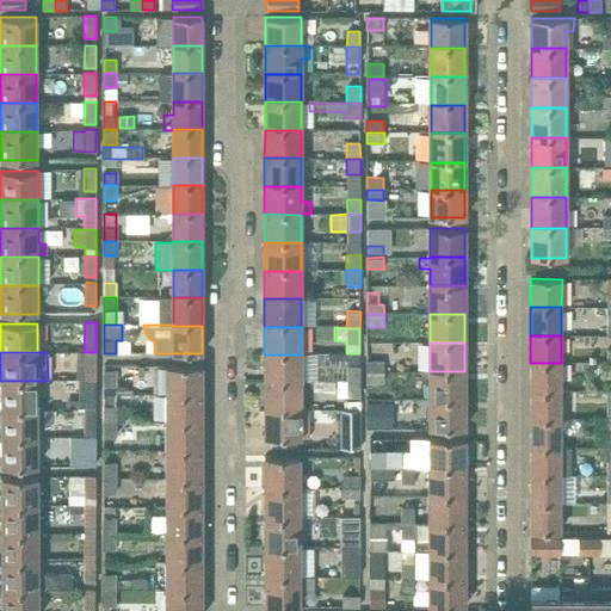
[(84,352),(84,380),(96,380),(96,352),(84,352)]
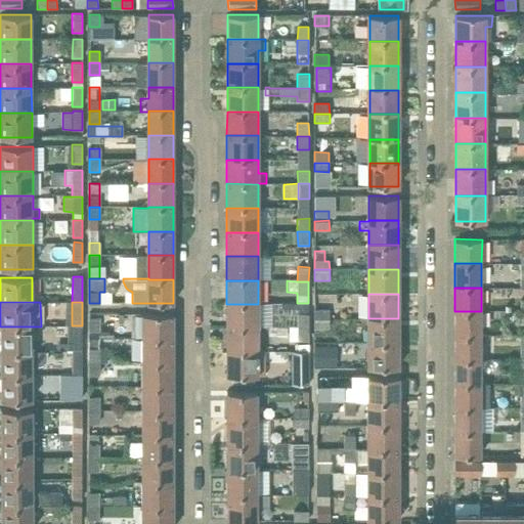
[(226,304),(226,329),(258,329),(258,304),(226,304)]
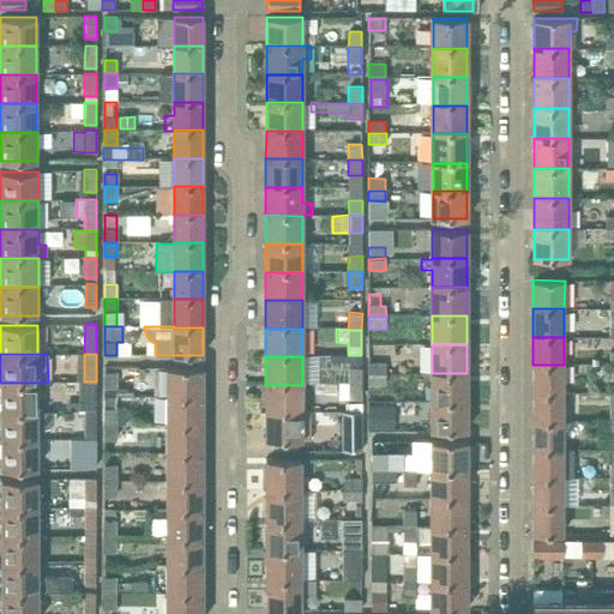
[(368,363),(368,373),(385,373),(385,362),(368,363)]
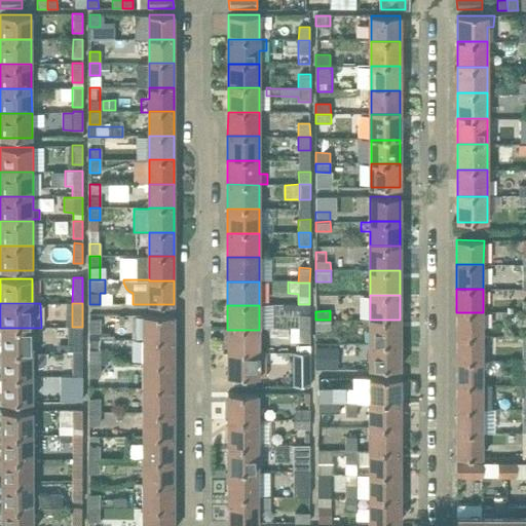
[(456,312),(456,337),(483,337),(483,312),(456,312)]
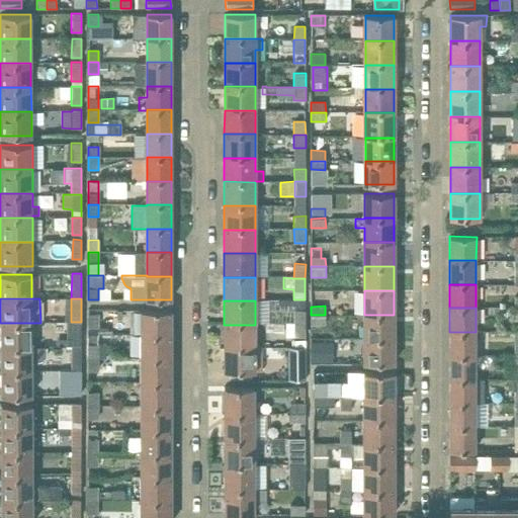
[(141,310),(141,334),(171,334),(171,310),(141,310)]
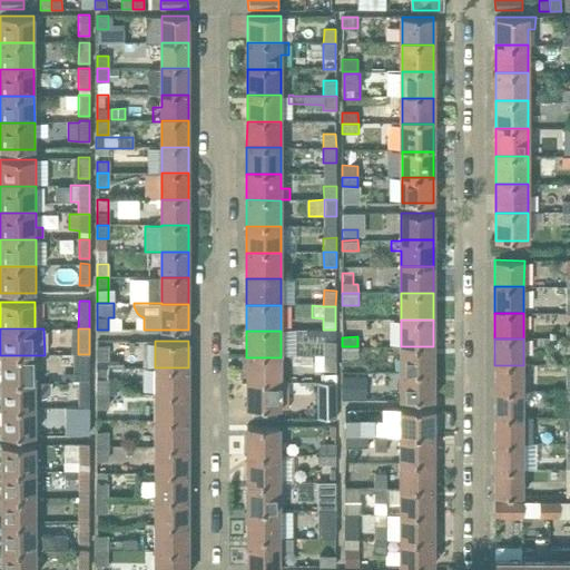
[(323,341),(323,357),(336,357),(336,341),(323,341)]
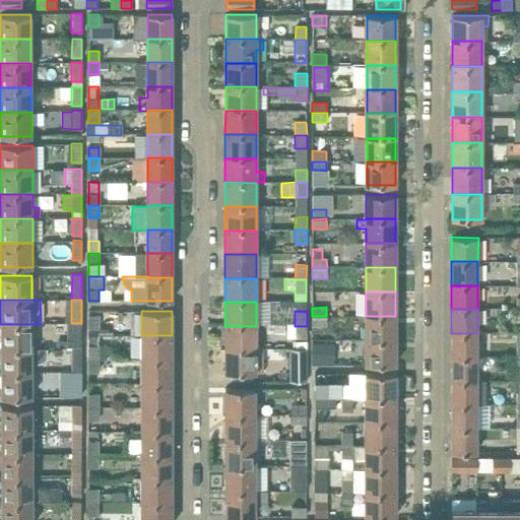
[(88,335),(109,335),(109,329),(99,329),(99,315),(88,315),(88,335)]
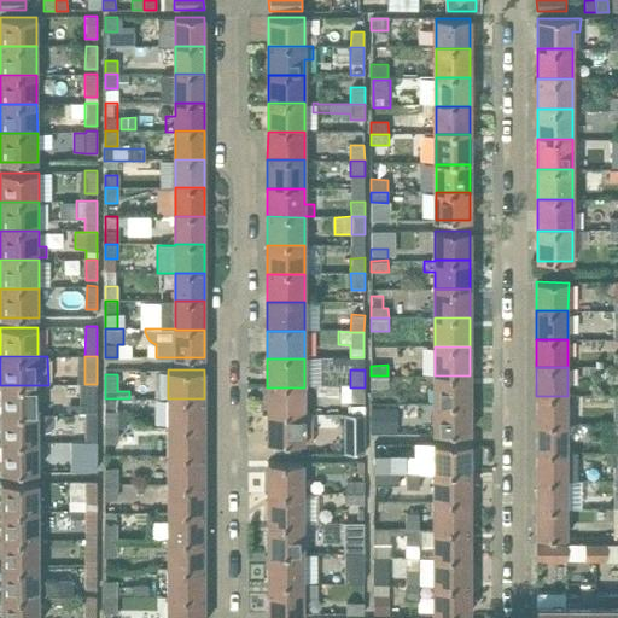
[(388,375),(371,375),(371,389),(389,389),(388,375)]
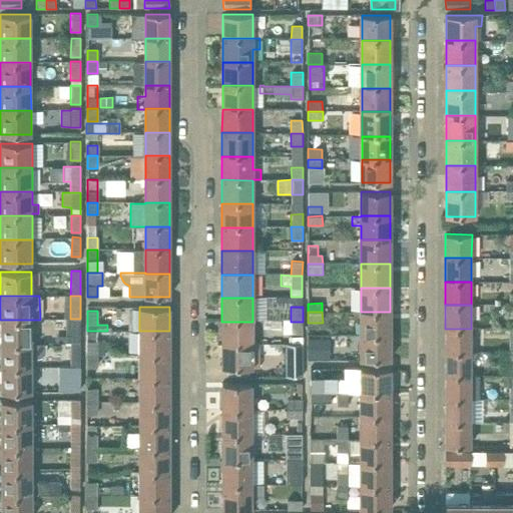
[(361,312),(361,336),(390,336),(390,312),(361,312)]
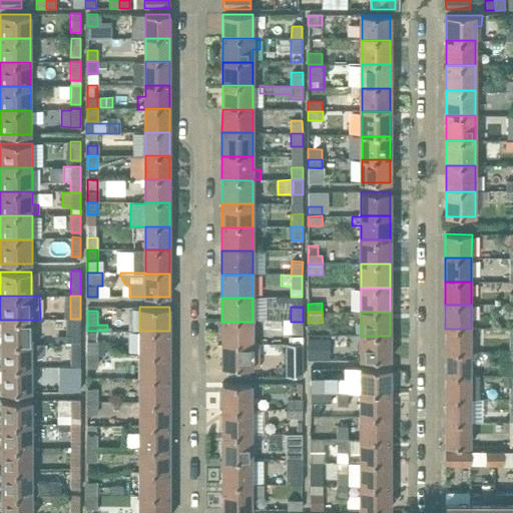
[(70,338),(70,344),(80,343),(80,319),(70,319),(66,319),(66,338),(70,338)]
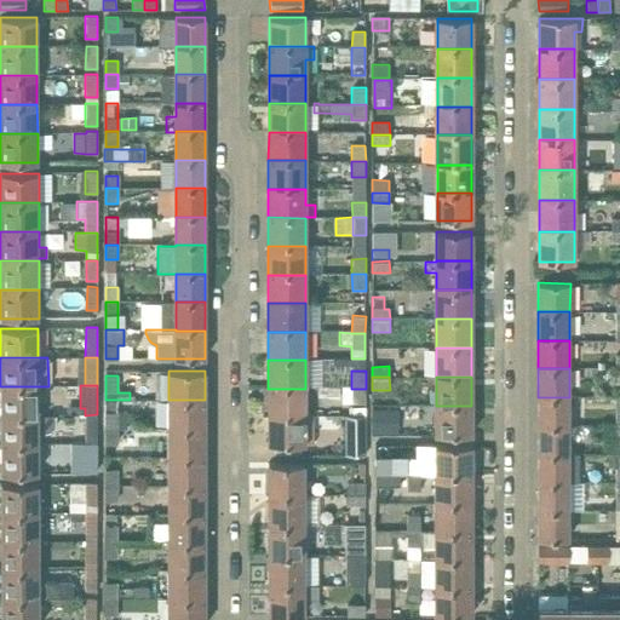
[(0,386),(1,415),(39,415),(39,386),(0,386)]
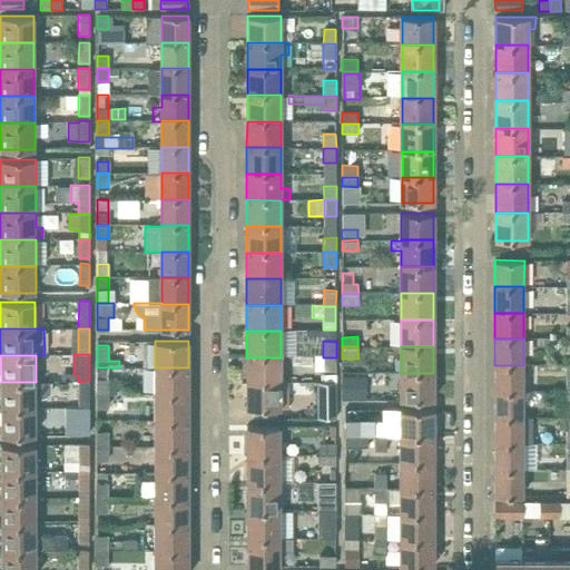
[(295,355),(292,355),(292,365),(313,365),(313,355),(295,355)]
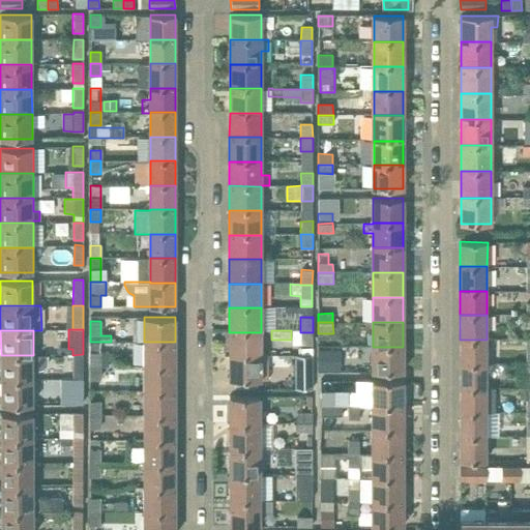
[(229,332),(229,356),(268,356),(268,355),(261,355),(261,332),(229,332)]
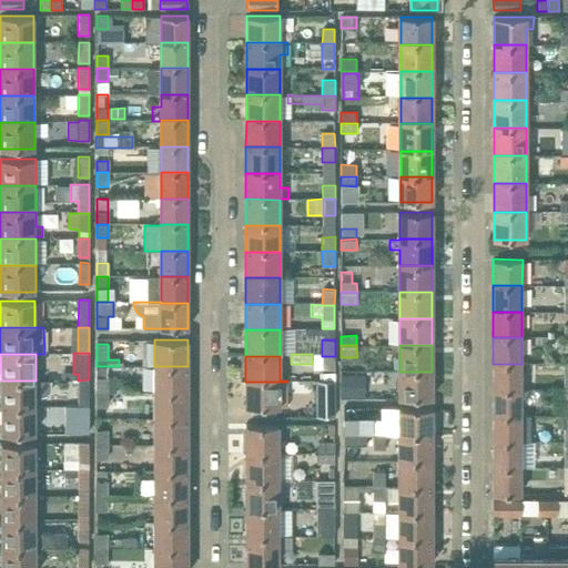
[(335,356),(322,356),(322,364),(322,369),(335,369),(335,356)]
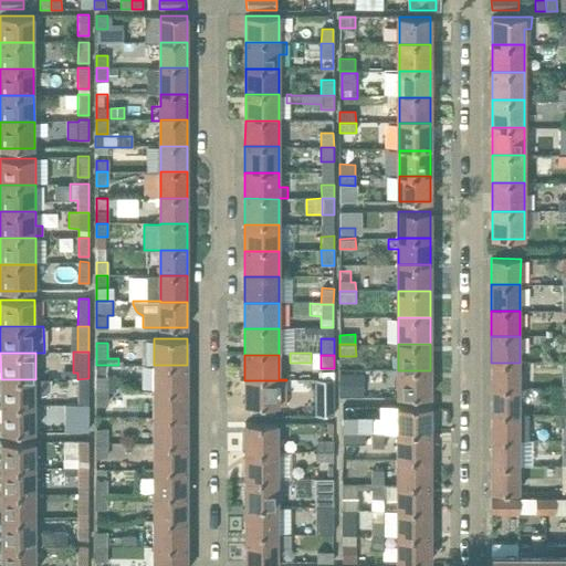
[(491,363),(491,388),(520,388),(520,363),(491,363)]
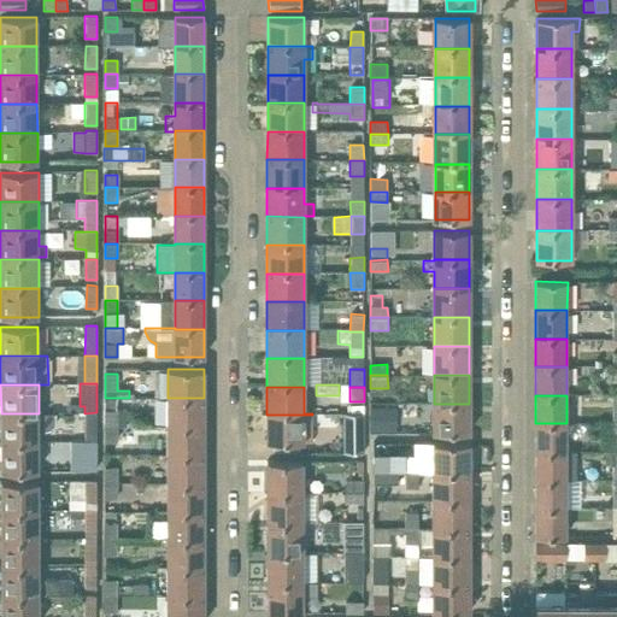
[(168,398),(168,425),(204,425),(204,398),(168,398)]
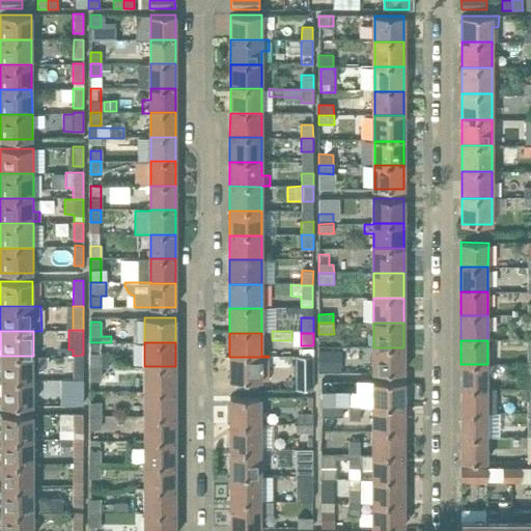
[(339,347),(318,347),(318,369),(339,369),(339,347)]
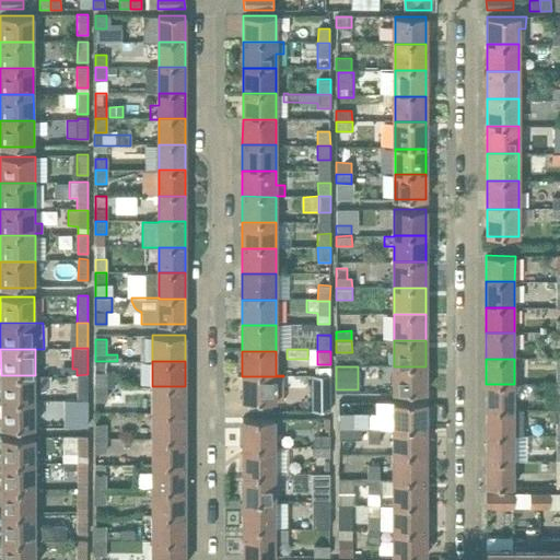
[(426,366),(394,366),(394,393),(426,393),(426,366)]
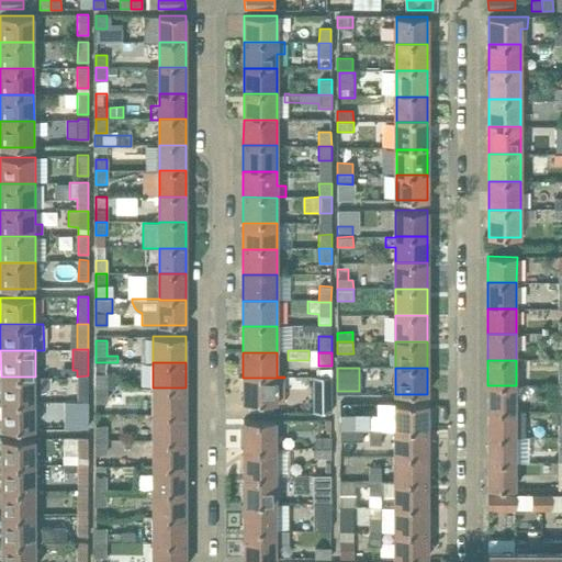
[(71,402),(77,402),(88,402),(88,375),(77,377),(72,377),(71,402)]
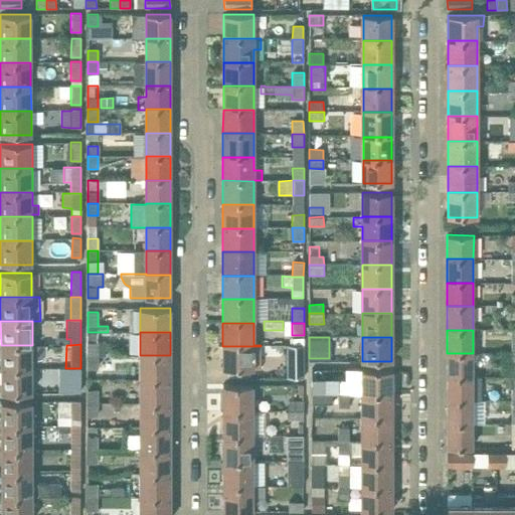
[(87,356),(98,356),(105,356),(105,344),(87,344),(87,356)]
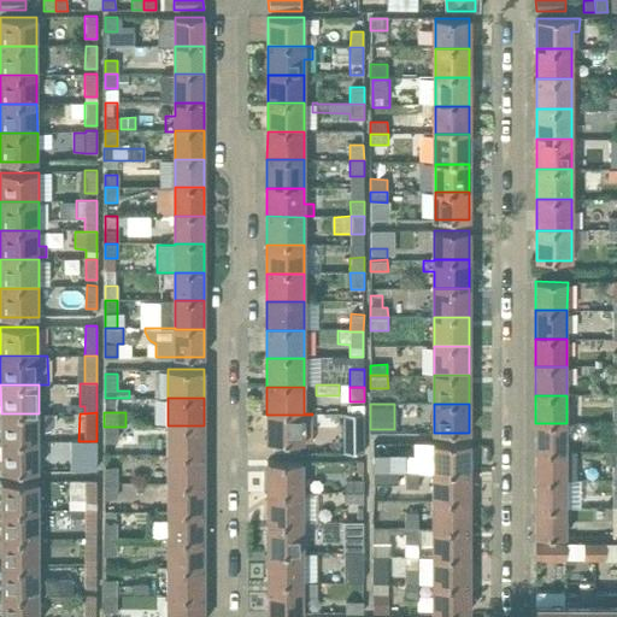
[(1,413),(1,442),(39,442),(39,413),(1,413)]
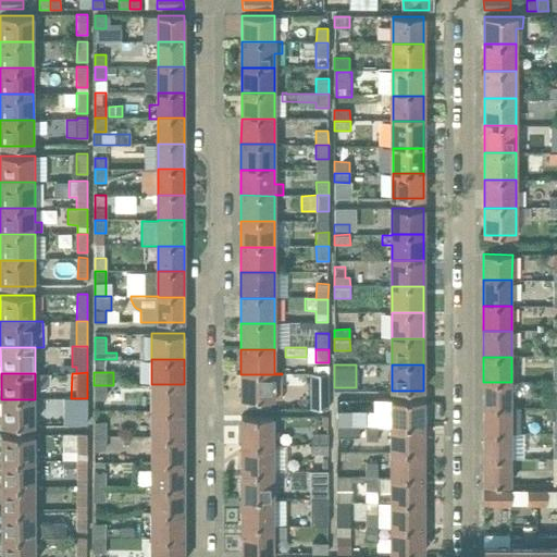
[(282,374),(240,374),(240,399),(282,399),(282,374)]
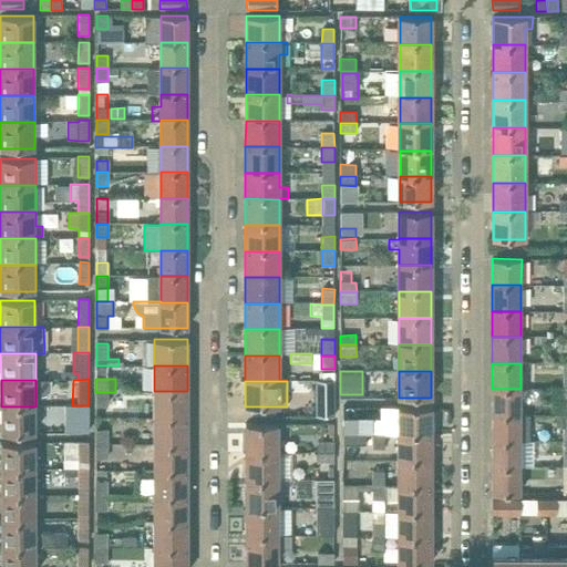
[(334,381),(315,381),(315,416),(334,416),(334,381)]
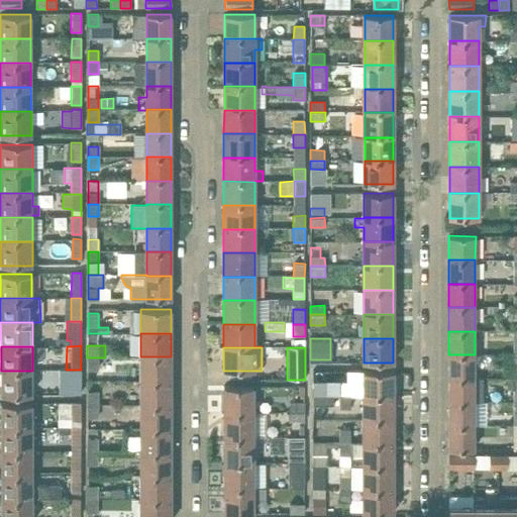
[(475,379),(475,354),(448,354),(448,379),(475,379)]
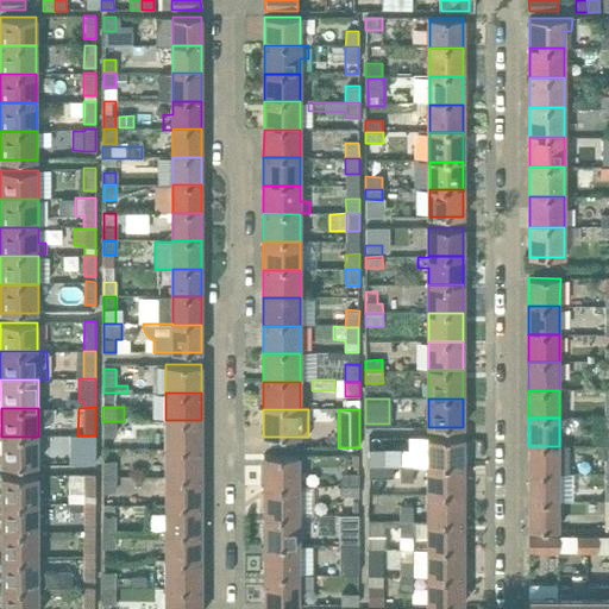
[(595,446),(597,446),(608,445),(608,418),(604,418),(604,431),(595,431),(595,446)]
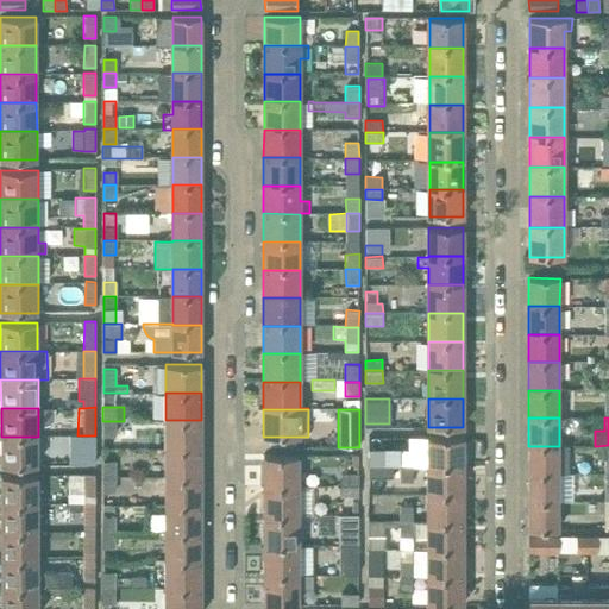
[(165,420),(165,449),(201,449),(201,420),(165,420)]
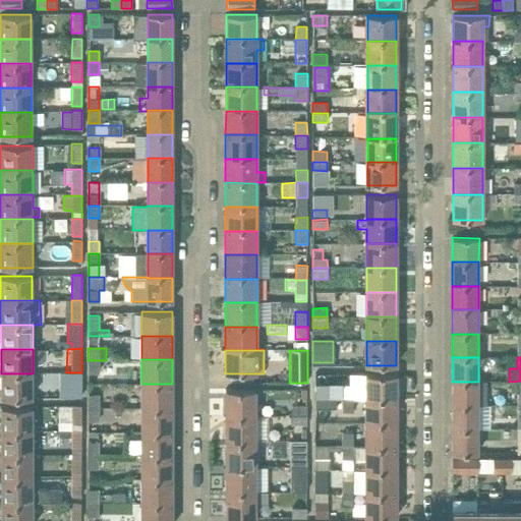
[(99,360),(88,360),(88,373),(99,373),(99,360)]
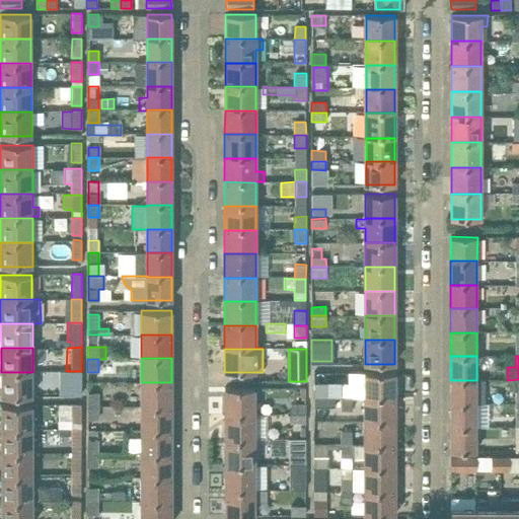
[(81,371),(71,371),(71,396),(81,396),(81,371)]
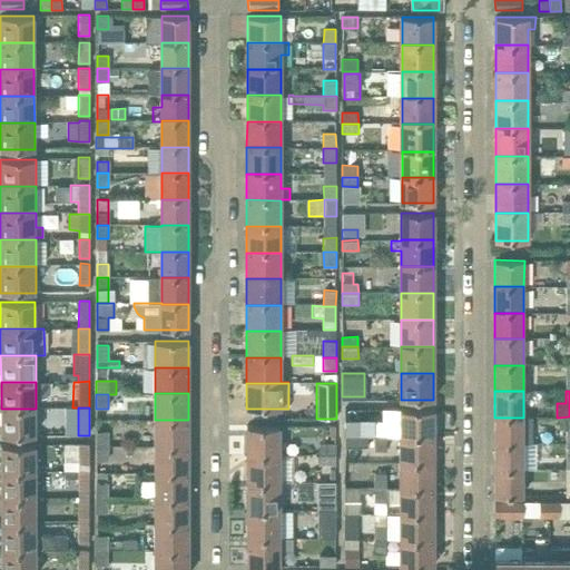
[(36,409),(1,409),(1,435),(36,435),(36,409)]
